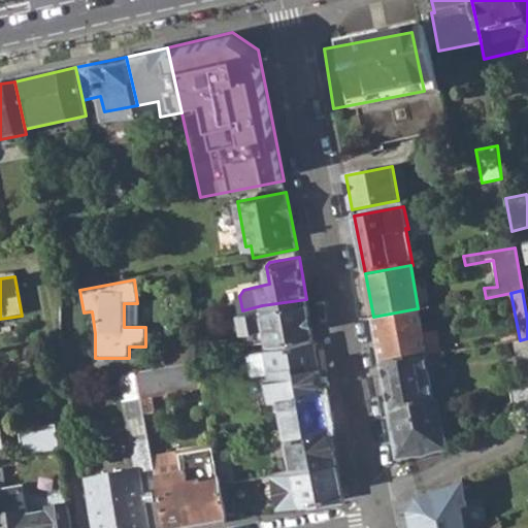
[(312,332),(306,299),(262,305),(242,310),(240,310),(248,343),(312,332)]
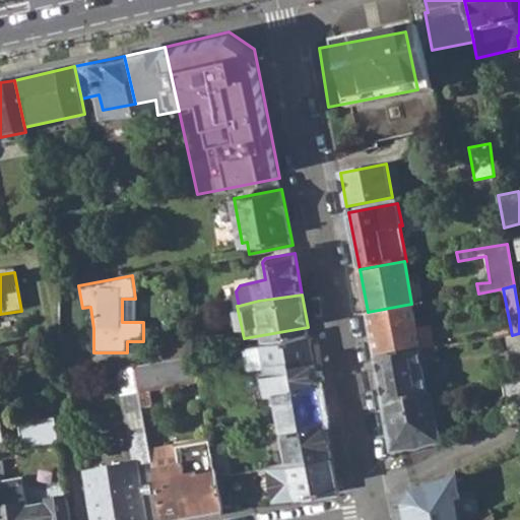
[(122,322),(136,322),(135,299),(122,299),(122,322)]
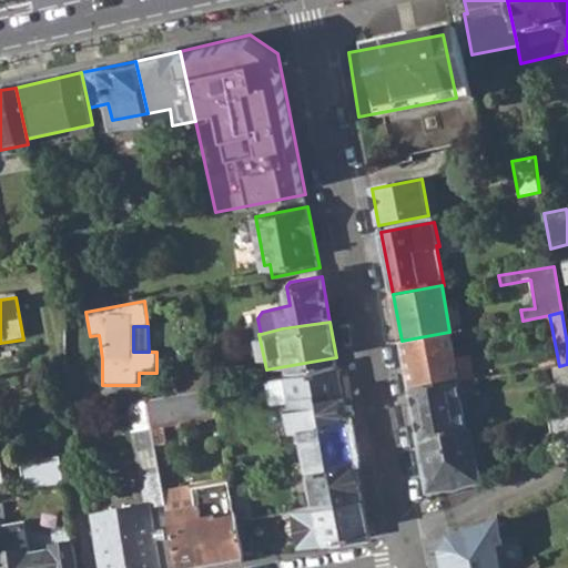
[(454,357),(449,332),(402,341),(411,392),(474,381),(469,355),(454,357)]
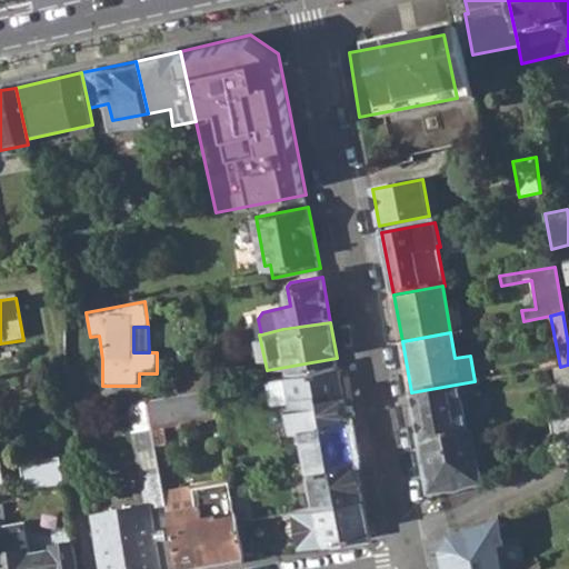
[(548,420),(551,420),(568,416),(568,365),(560,367),(558,367),(566,406),(547,409),(548,420)]
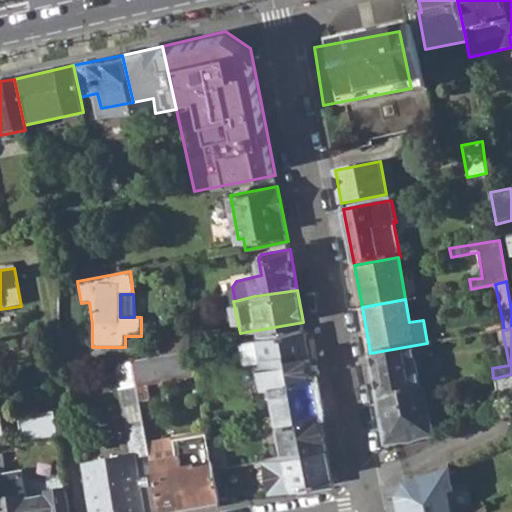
[(260,386),(271,383),(282,382),(314,375),(305,331),(259,340),(262,364),(258,365),(260,386)]
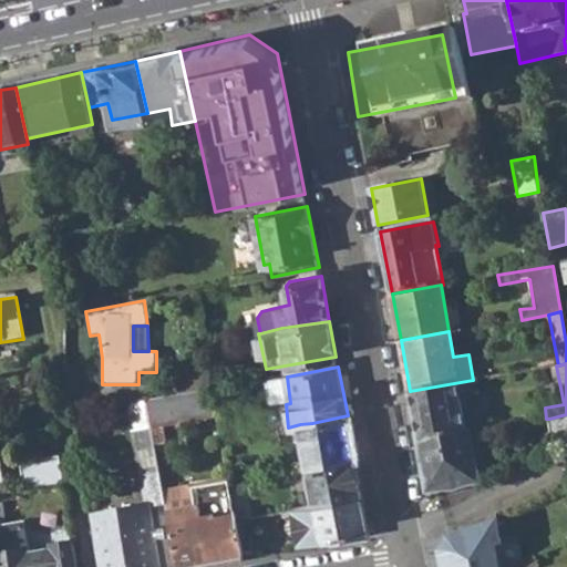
[(285,399),(286,404),(290,403),(287,377),(267,380),(271,402),(285,399)]
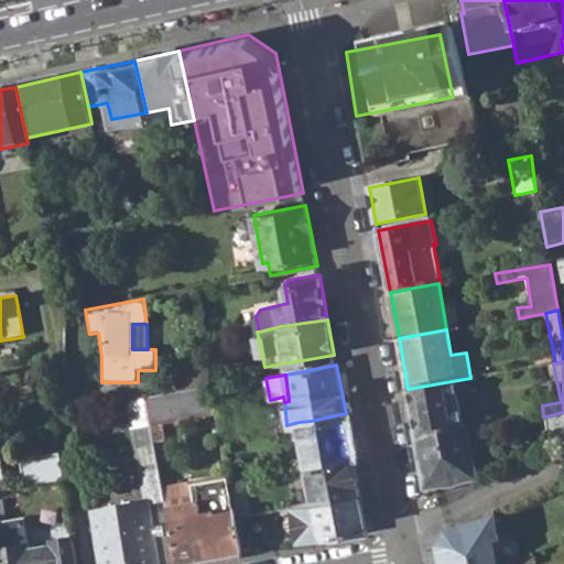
[(408,389),(418,437),(464,431),(456,396),(475,392),(472,378),(470,378),(408,389)]
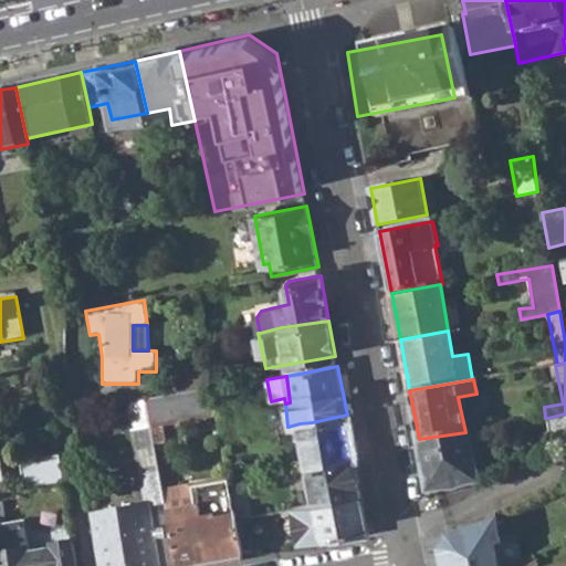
[(211,390),(147,402),(152,428),(155,446),(166,442),(164,426),(217,416),(211,390)]
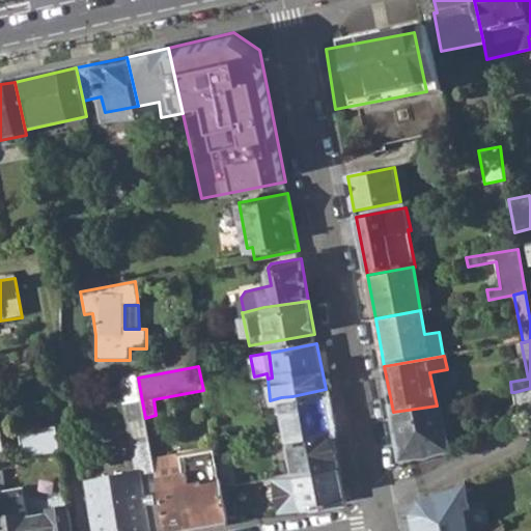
[(123,404),(142,401),(138,378),(120,382),(123,404)]
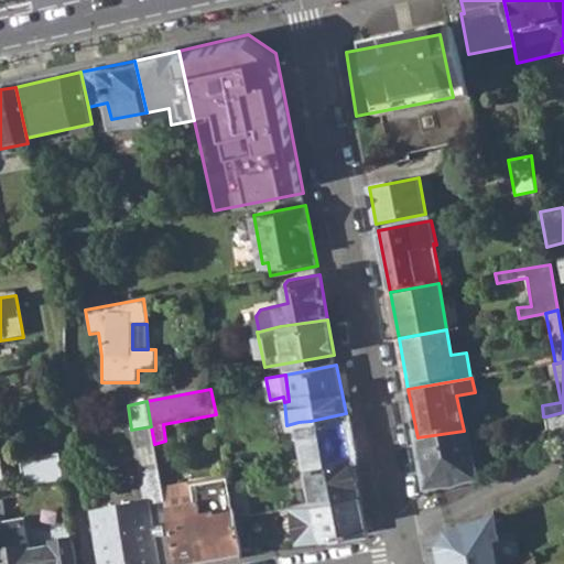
[(563,449),(563,412),(546,416),(549,433),(562,431),(563,451),(563,449)]
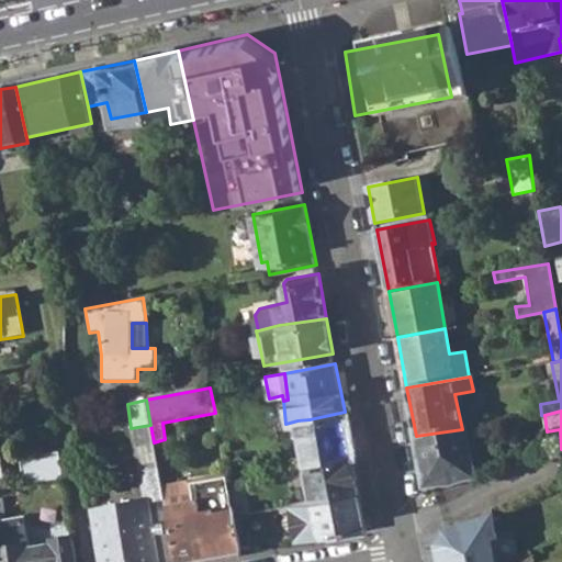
[(296,441),(301,465),(305,465),(317,462),(355,457),(347,419),(345,412),(310,419),(298,420),(301,440),(296,441)]
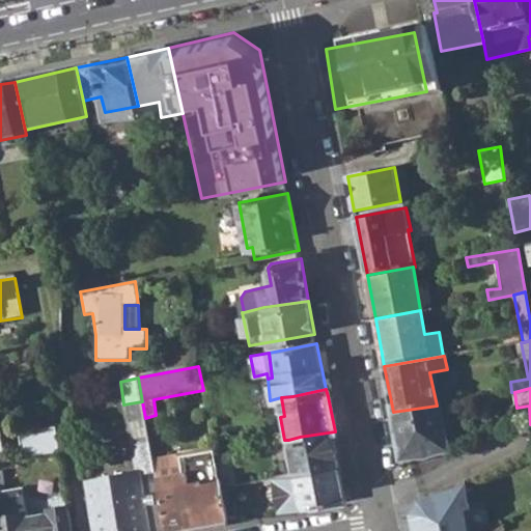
[(441,404),(437,406),(393,412),(400,454),(403,454),(408,462),(450,453),(441,404)]
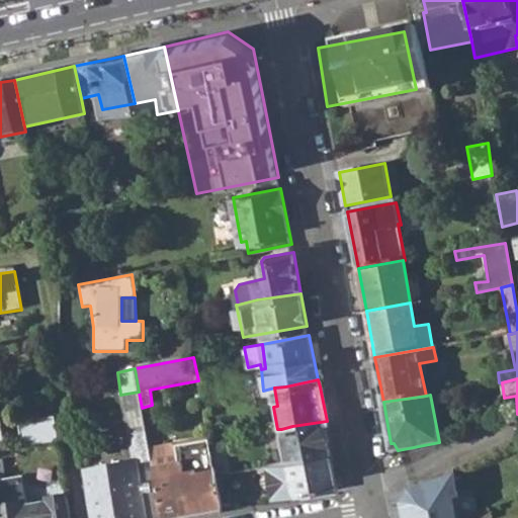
[(23,448),(59,443),(55,418),(18,424),(23,448)]
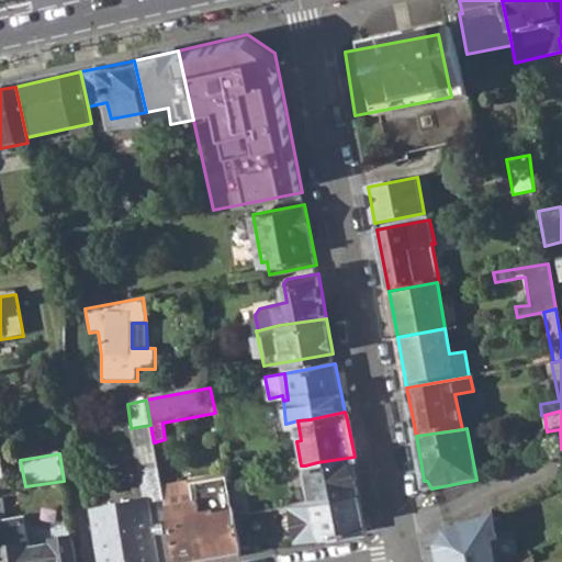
[(305,465),(314,501),(360,492),(355,457),(317,462),(305,465)]
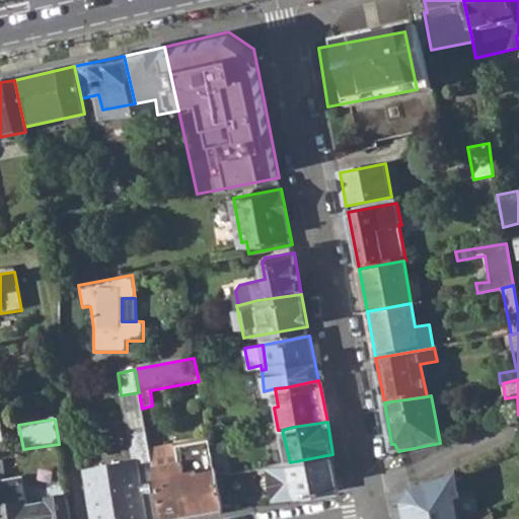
[(90,518),(160,518),(153,470),(150,452),(146,433),(129,435),(133,465),(84,473),(90,518)]
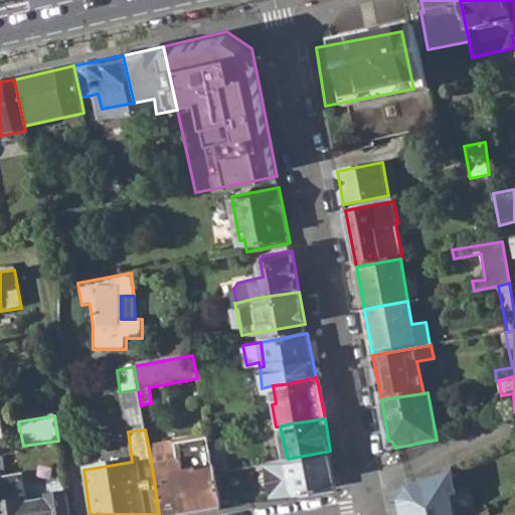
[(208,439),(149,449),(152,467),(159,514),(182,514),(221,508),(208,439)]
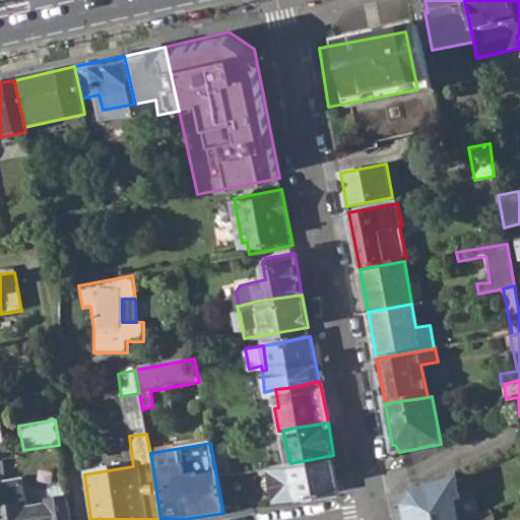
[(276,493),(296,490),(296,492),(304,491),(305,499),(340,492),(333,455),(290,463),(271,466),(273,476),(269,479),(268,482),(269,486),(275,486),(276,493)]
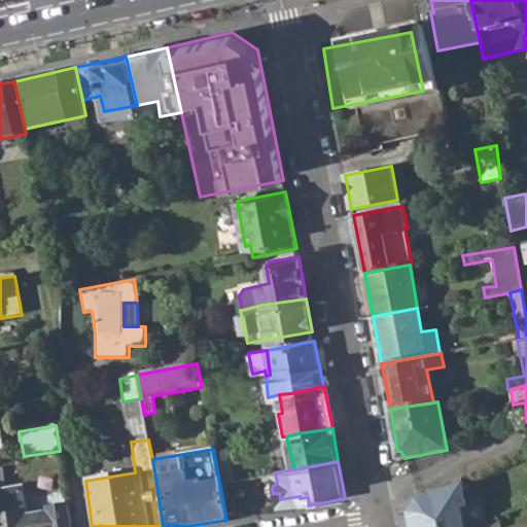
[(410,514),(412,526),(464,526),(461,507),(466,505),(463,485),(419,500),(410,514)]
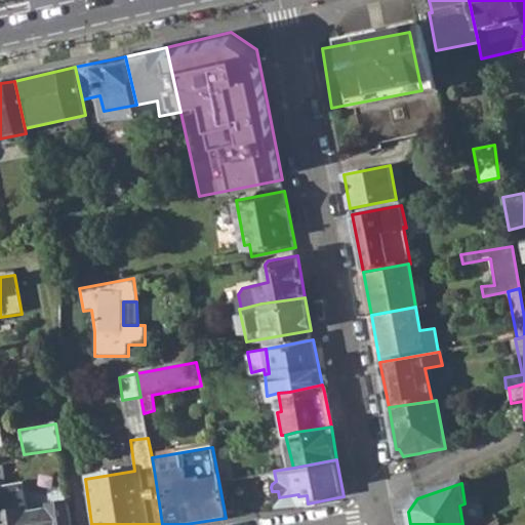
[(0,488),(0,524),(71,524),(68,503),(46,507),(47,511),(27,515),(23,485),(0,488)]
